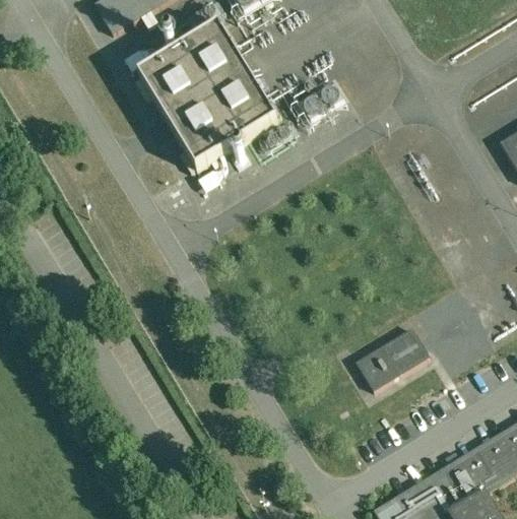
[(99,0),(118,33),(175,0),(99,0)]
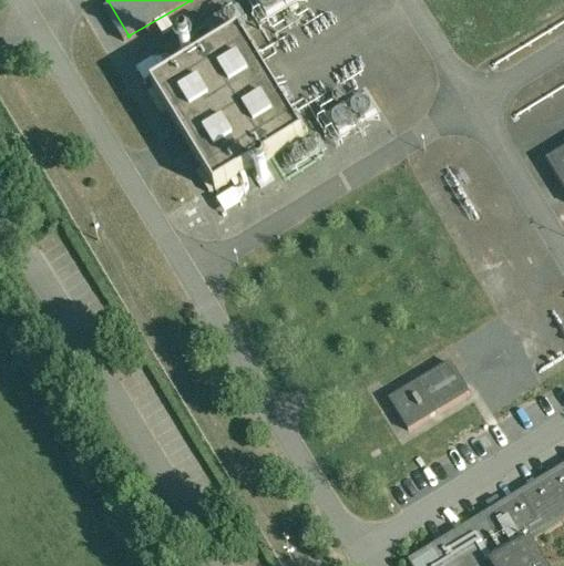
[(252,0),(263,22),(311,1),(311,0),(252,0)]
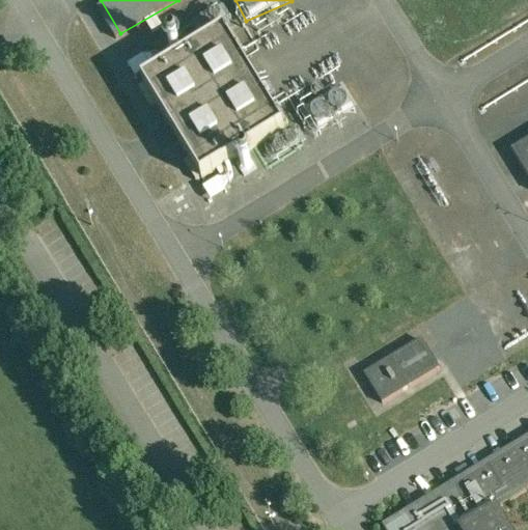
[(201,26),(145,61),(145,60),(136,65),(144,80),(210,39),(201,26)]
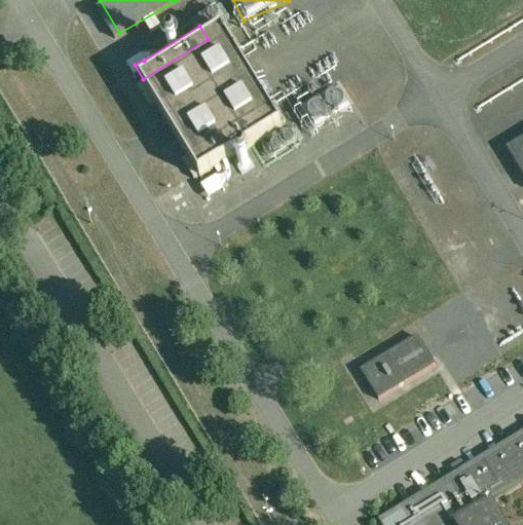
[(229,36),(149,83),(207,179),(286,130),(229,36)]
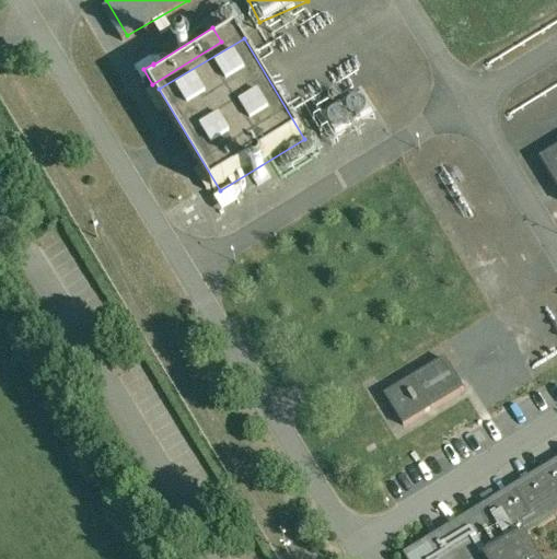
[(380,119),(367,85),(320,104),(333,137),(380,119)]
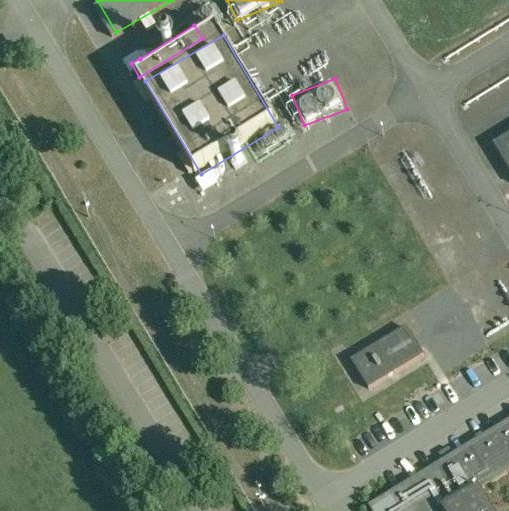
[(508,135),(496,143),(508,164),(508,135)]
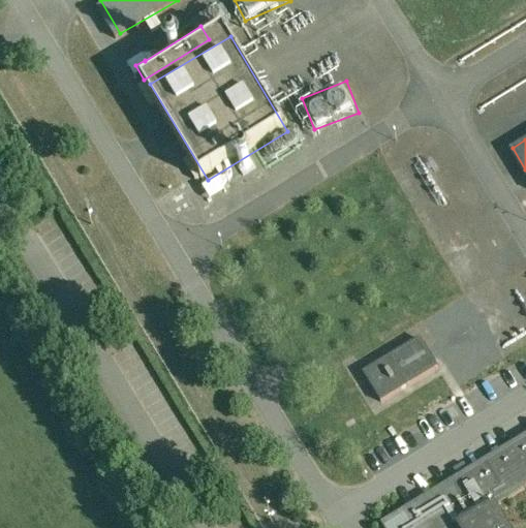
[(425,342),(369,375),(384,402),(440,369),(425,342)]
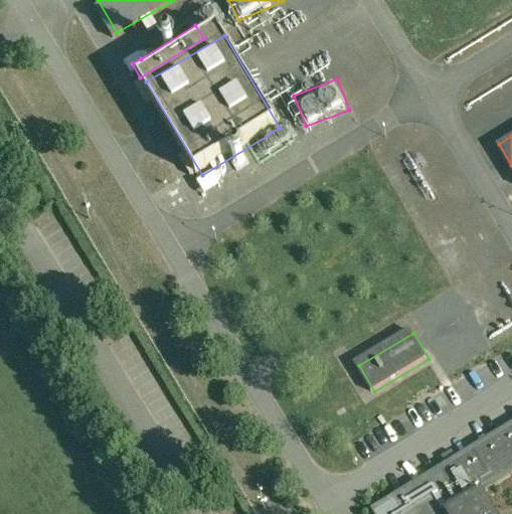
[(375,513),(435,513),(439,512),(440,513),(493,513),(474,482),(511,460),(511,419),(370,504),(375,513)]
